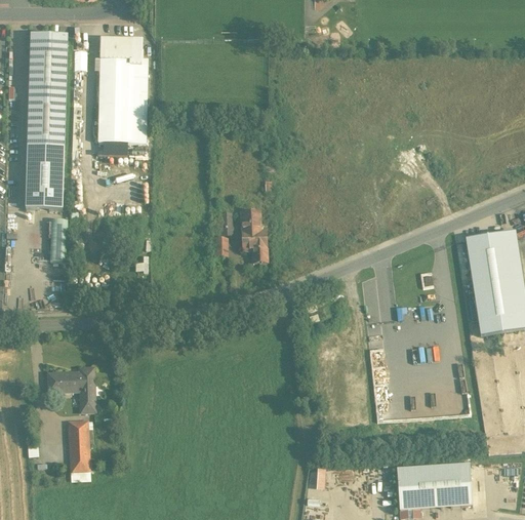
[(68,33),(31,32),(25,206),(63,207),(68,33)]
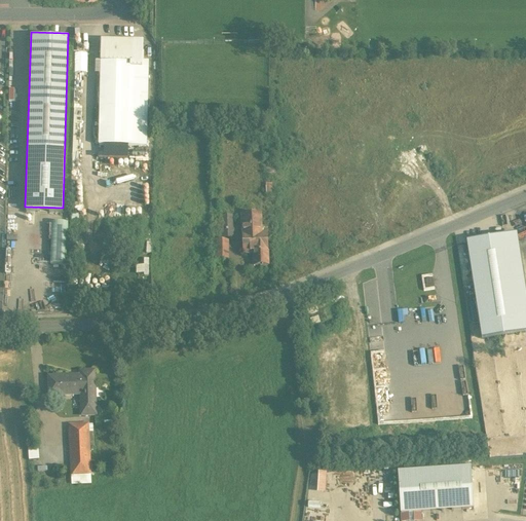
[(142,37),(101,37),(101,57),(101,58),(108,58),(142,59),(142,58),(142,37)]
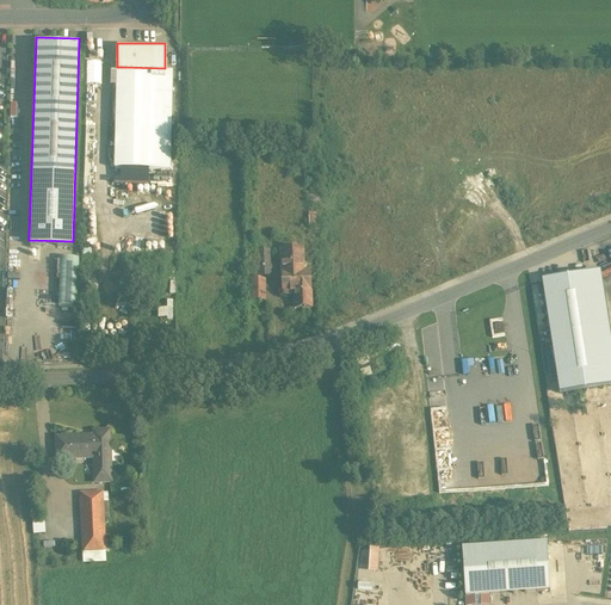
[(125,67),(117,67),(115,162),(170,164),(172,67),(165,67),(165,68),(125,67)]
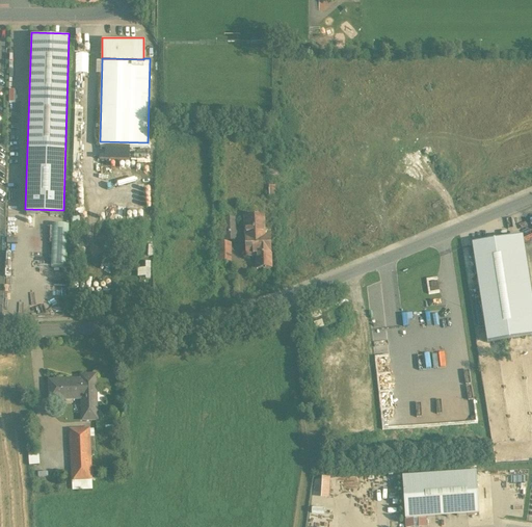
[(84,139),(73,139),(73,151),(84,151),(84,139)]
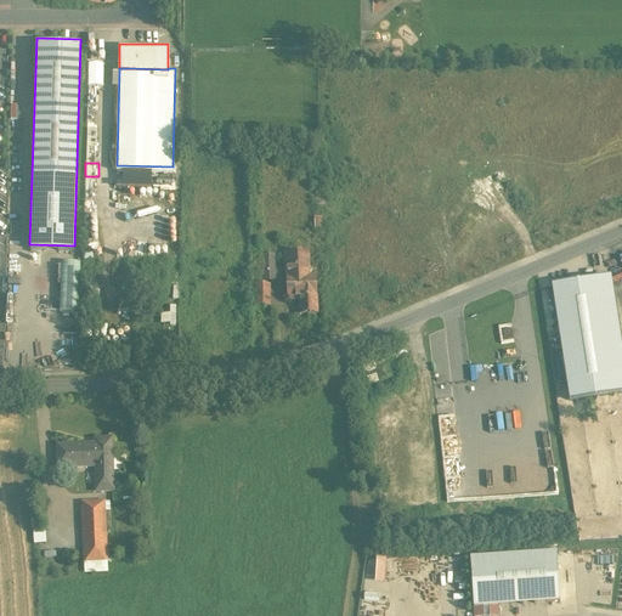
[(307,253),(300,253),(300,248),(287,248),(288,271),(287,271),(288,294),(299,293),(300,301),(301,301),(301,308),(309,306),(309,309),(317,309),(316,270),(309,270),(307,253)]
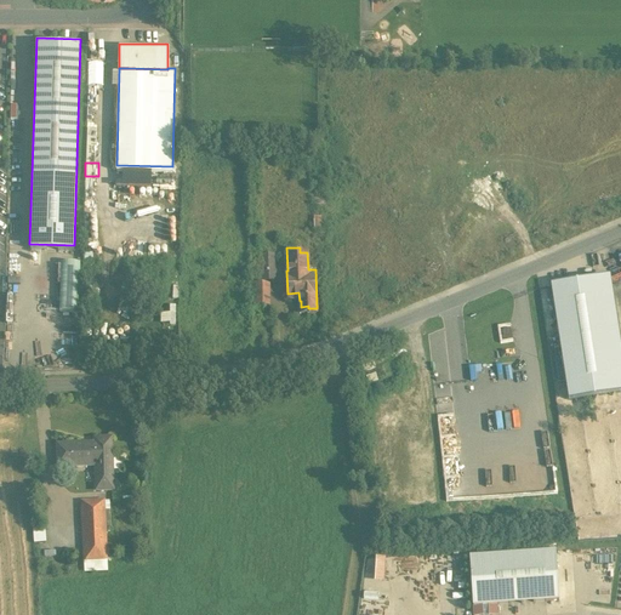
[(274,274),(273,249),(263,249),(263,274),(274,274)]
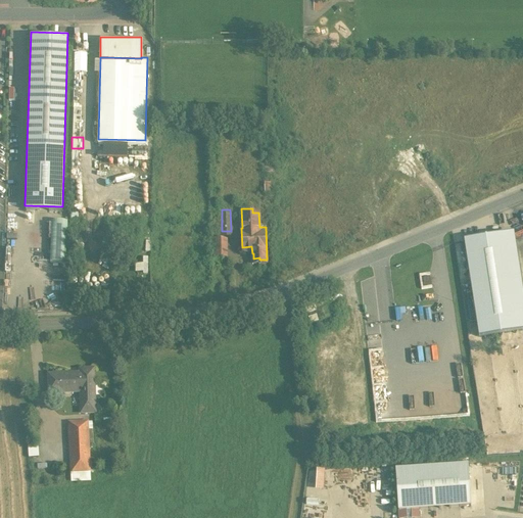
[(70,257),(70,216),(54,216),(54,257),(70,257)]
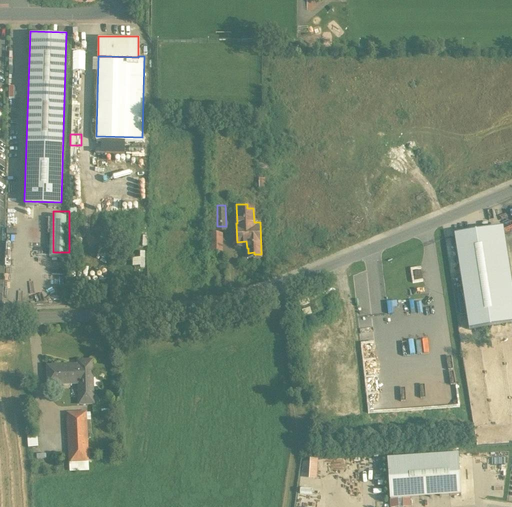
[(489,224),(454,230),(469,325),(511,318),(511,288),(502,222),(489,224)]
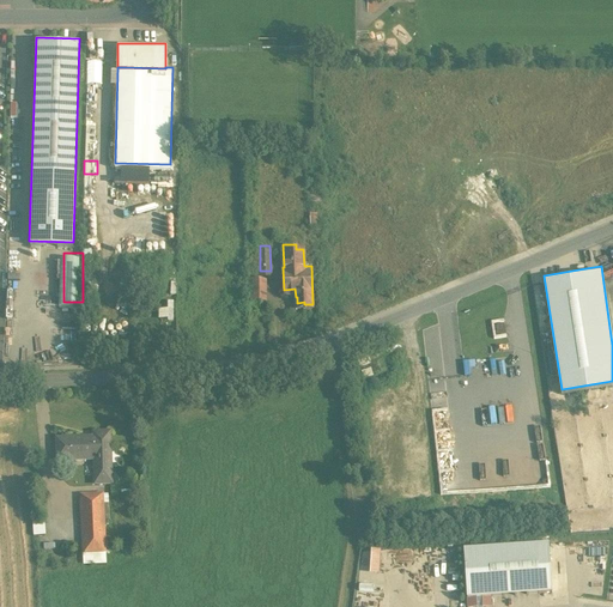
[(262,275),(247,275),(247,296),(262,296),(262,284),(262,275)]
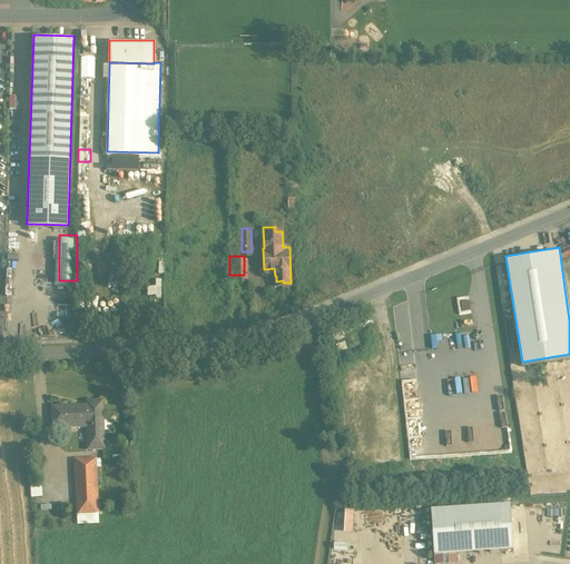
[(102,397),(87,397),(87,402),(52,403),(53,423),(88,422),(88,445),(104,444),(102,397)]
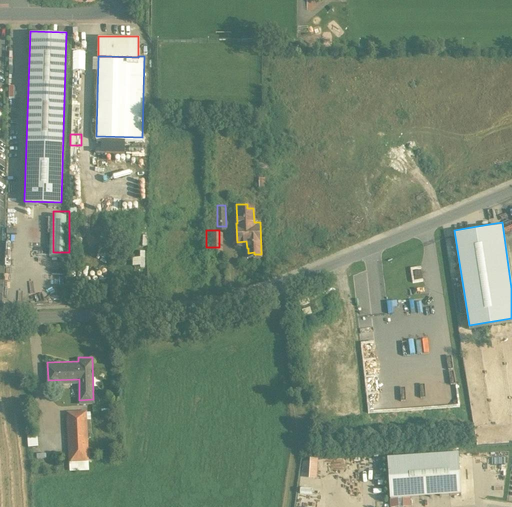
[(86,408),(67,409),(70,458),(88,457),(91,457),(91,448),(87,448),(86,408)]
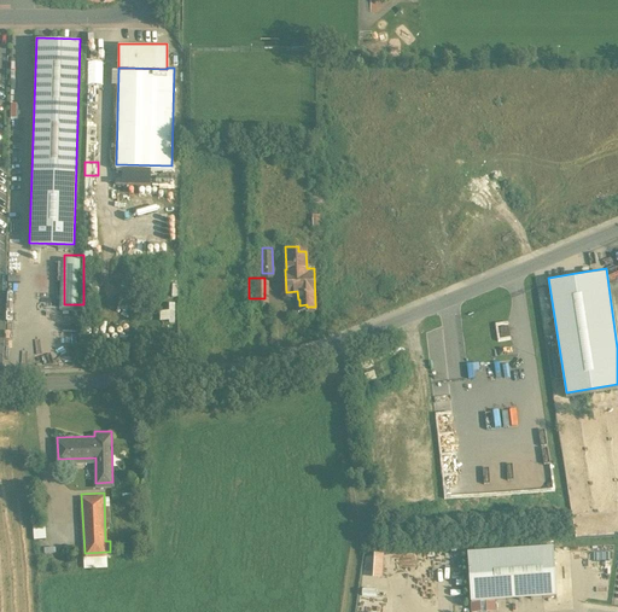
[(553,543),(467,549),(471,599),(495,596),(557,593),(553,543)]
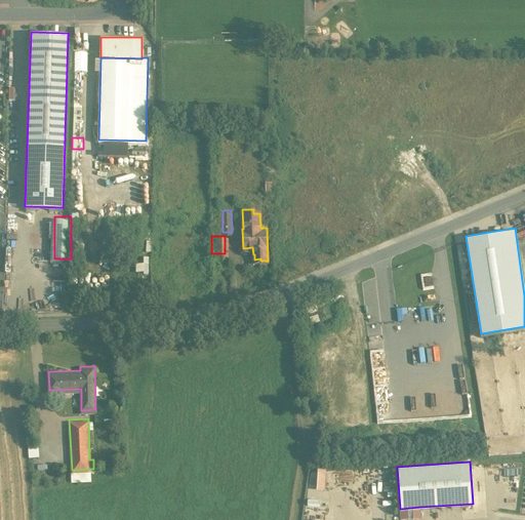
[(72,470),(71,470),(72,478),(90,477),(90,469),(72,470)]
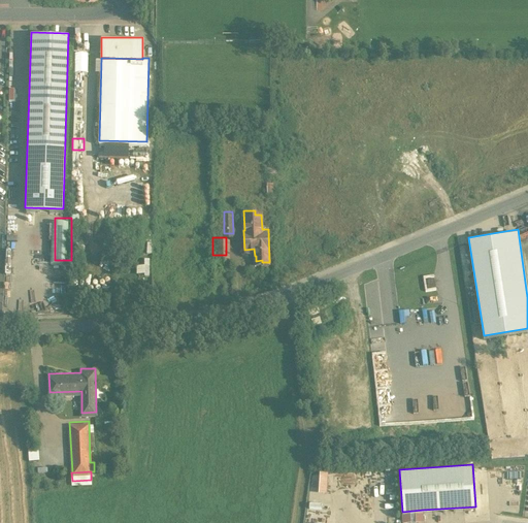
[(423,510),(402,512),(402,520),(410,520),(410,521),(416,521),(416,519),(423,519),(423,510)]
